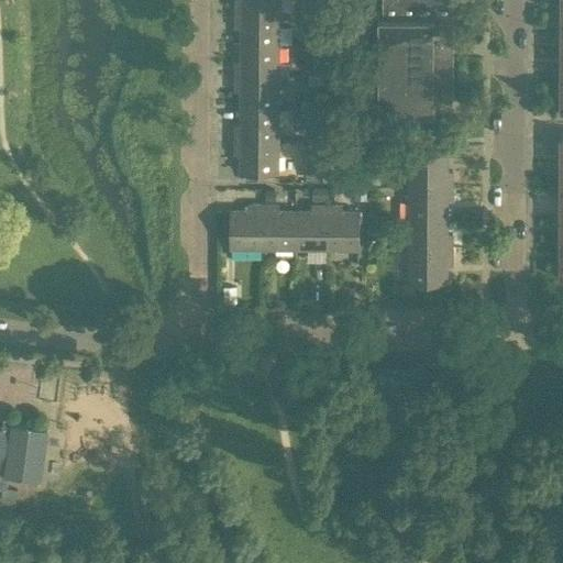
[(234,0),(235,12),(279,12),(278,0),(234,0)]
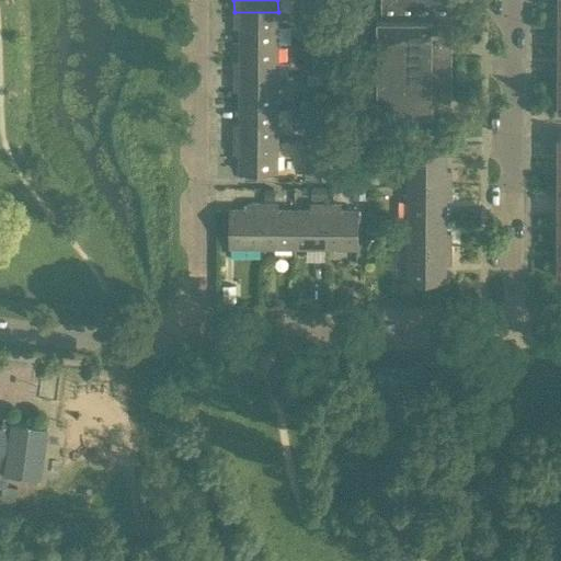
[(320,11),(319,0),(307,0),(308,11),(320,11)]
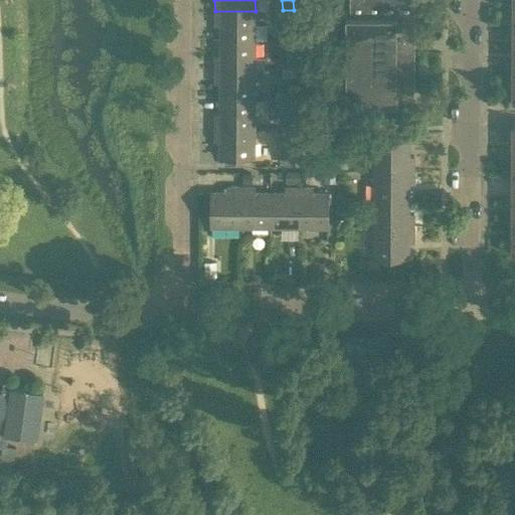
[(414,0),(349,0),(350,16),(346,16),(346,103),(397,104),(397,94),(414,94),(414,0)]
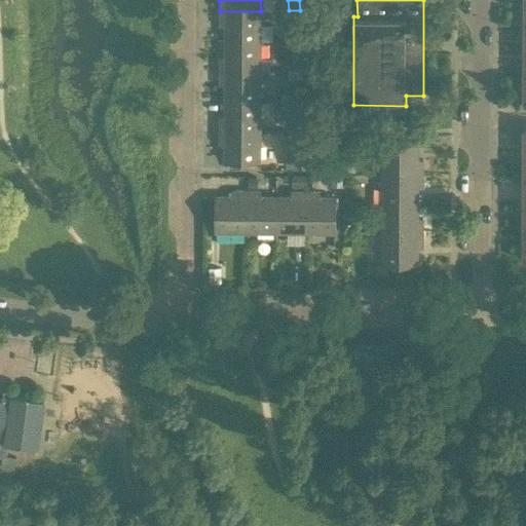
[(224,40),(260,41),(261,11),(220,11),(220,25),(225,26),(224,40)]
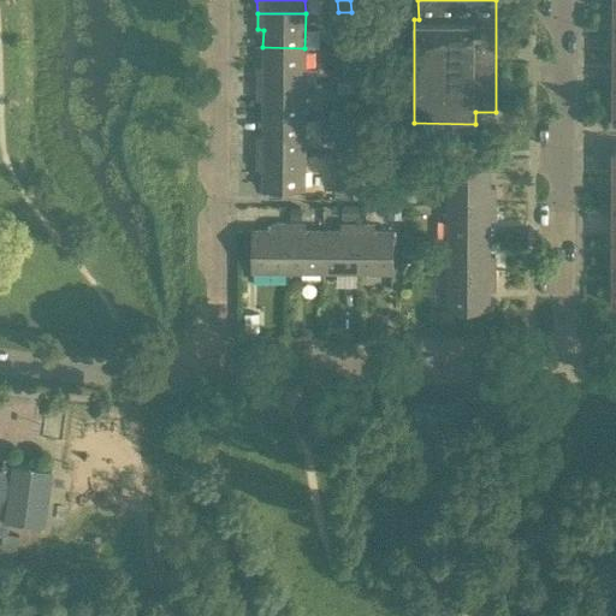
[(354,48),(354,35),(342,35),(342,48),(354,48)]
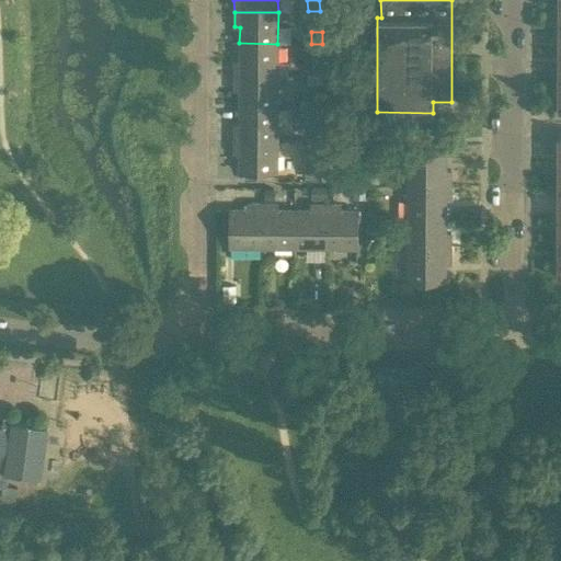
[(235,75),(277,75),(277,44),(239,43),(239,59),(235,59),(235,75)]
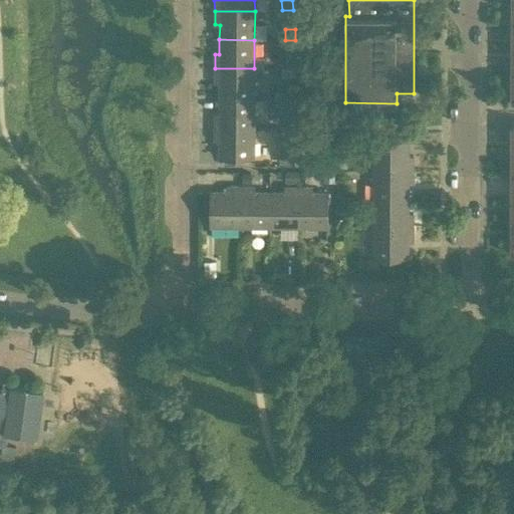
[(219,97),(254,97),(254,68),(215,68),(214,82),(220,82),(219,97)]
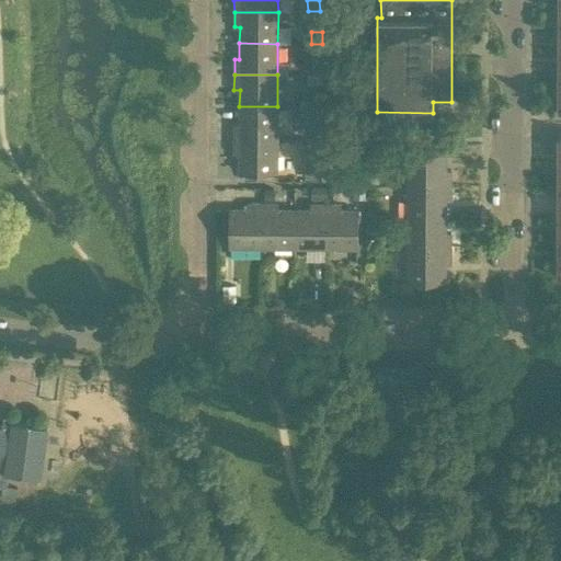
[(233,137),(277,138),(277,106),(239,106),(239,123),(233,122),(233,137)]
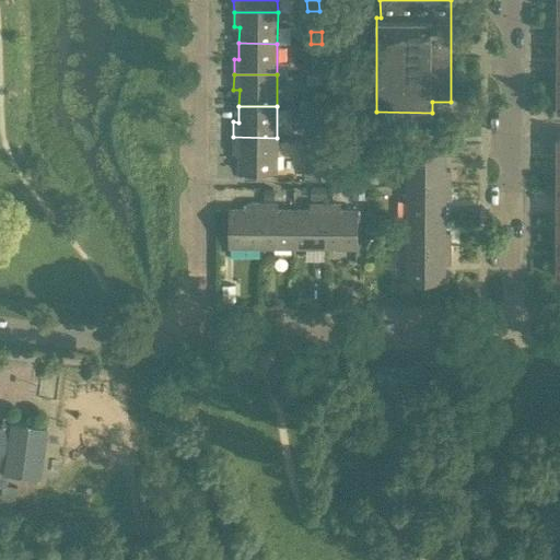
[(277,138),(233,137),(233,152),(238,152),(238,170),(243,170),(255,170),(277,171),(277,138)]
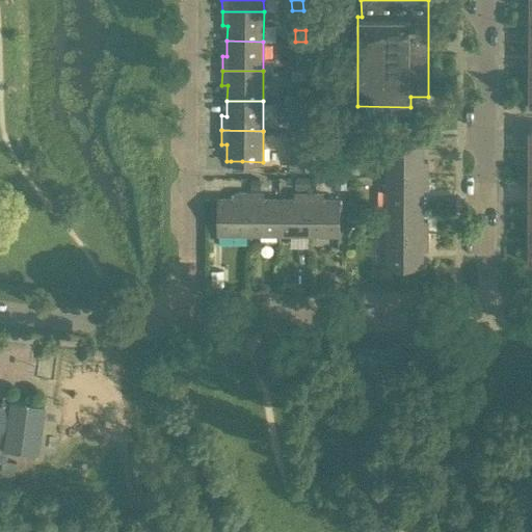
[(263,132),(265,152),(284,151),(283,130),(263,132)]
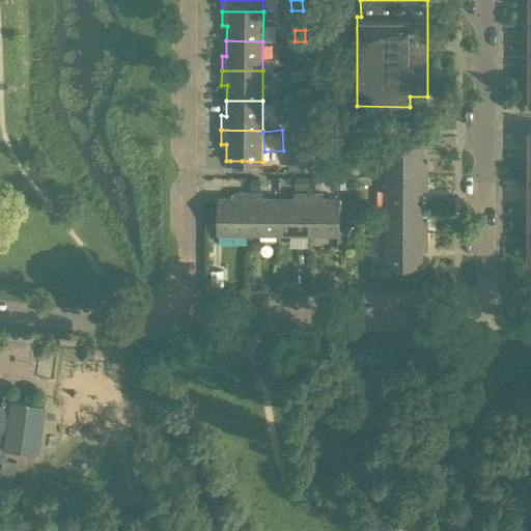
[(422,144),(386,144),(386,174),(426,175),(426,161),(422,161),(422,144)]
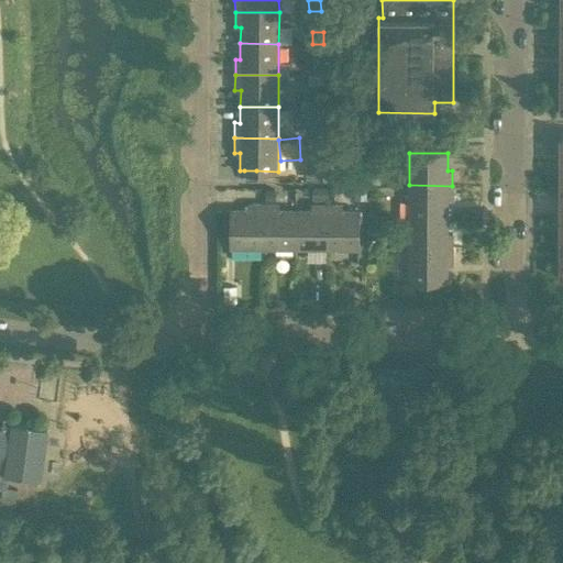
[(306,167),(306,180),(320,180),(320,167),(306,167)]
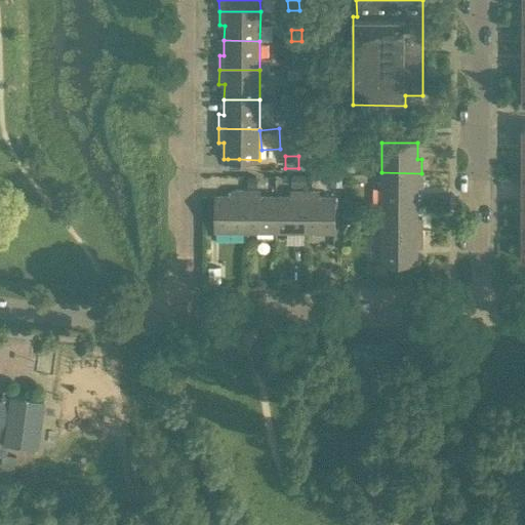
[(239,167),(239,159),(228,159),(228,167),(239,167)]
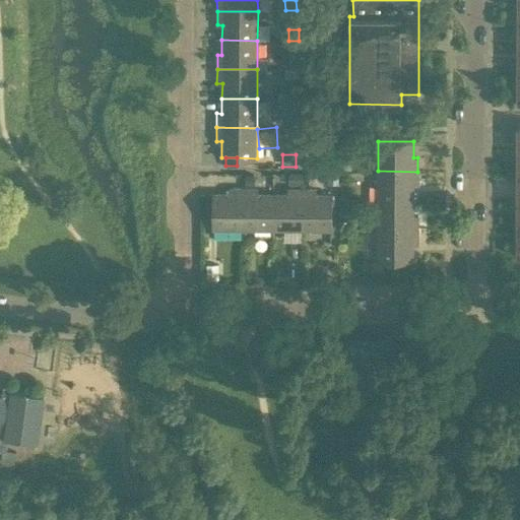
[(413,186),(417,186),(417,172),(378,171),(378,200),(413,200),(413,186)]
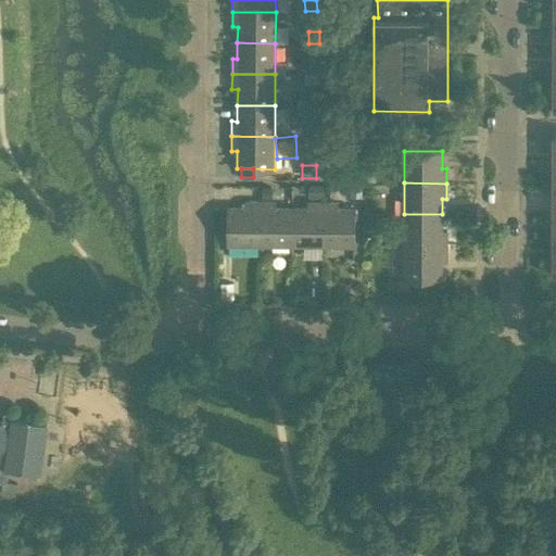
[(307,187),(307,196),(323,196),(323,187),(307,187)]
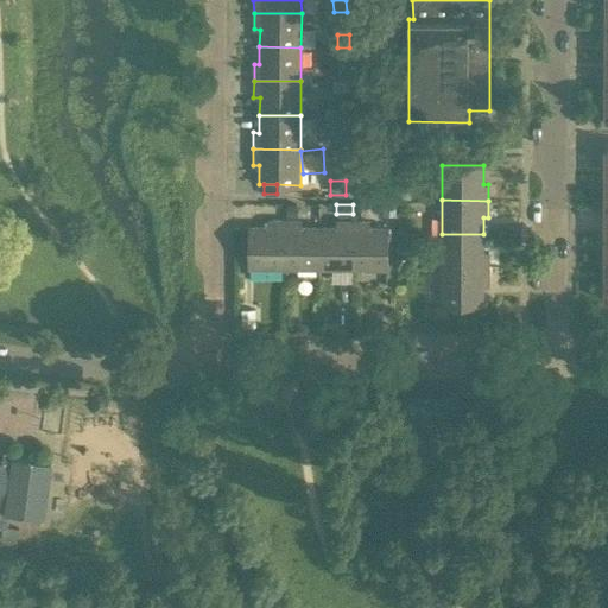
[(396,204),(381,204),(381,216),(396,216),(396,204)]
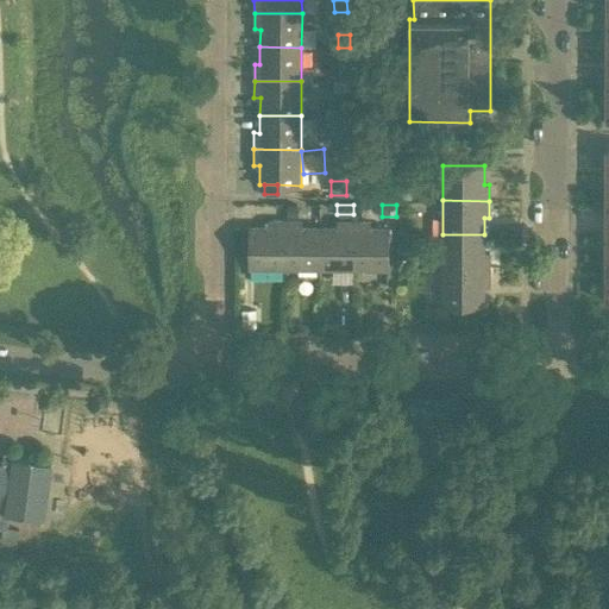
[(249,268),(284,268),(284,221),(268,221),(268,226),(249,226),(249,268)]
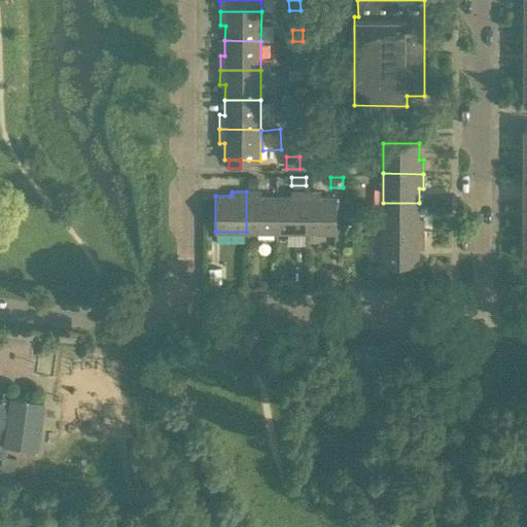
[(246,191),(246,232),(276,232),(276,196),(260,196),(260,191),(246,191)]
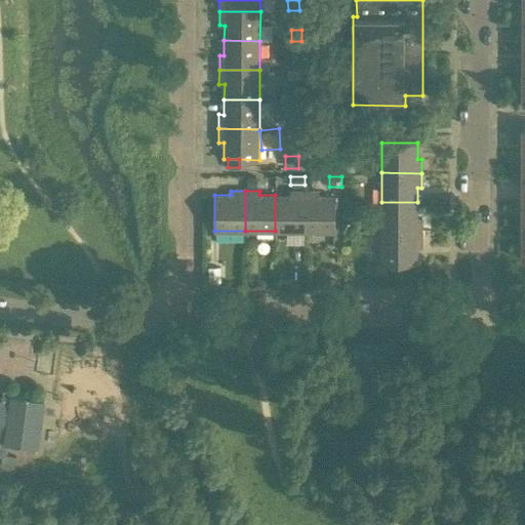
[(275,195),(275,231),(305,232),(305,191),(290,191),(290,195),(275,195)]
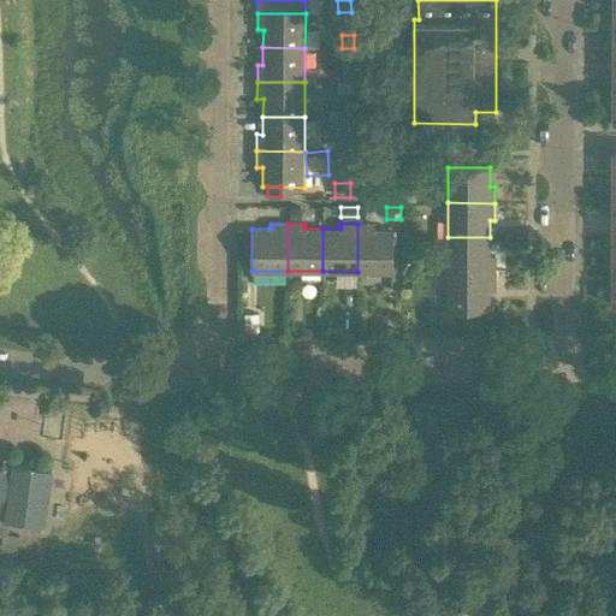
[(374,230),(374,224),(357,224),(357,272),(392,272),(394,230),(374,230)]
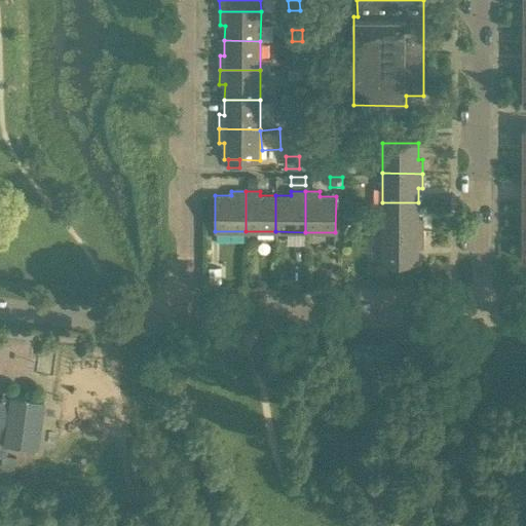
[(422,219),(417,219),(418,202),(382,202),(382,232),(422,232),(422,219)]
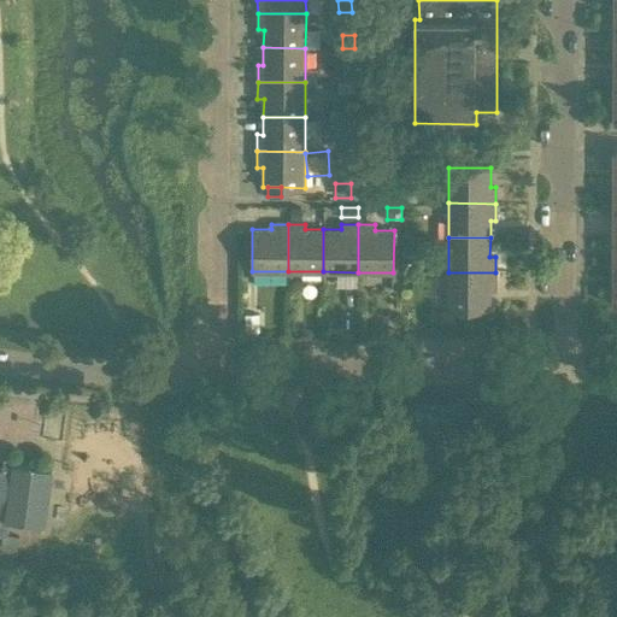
[(495,289),(495,272),(448,272),(447,309),(489,309),(489,289),(495,289)]
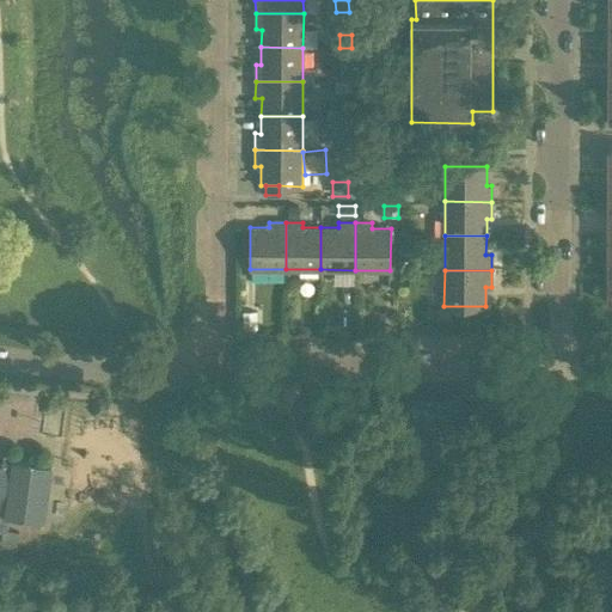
[(429,307),(429,319),(445,320),(445,307),(429,307)]
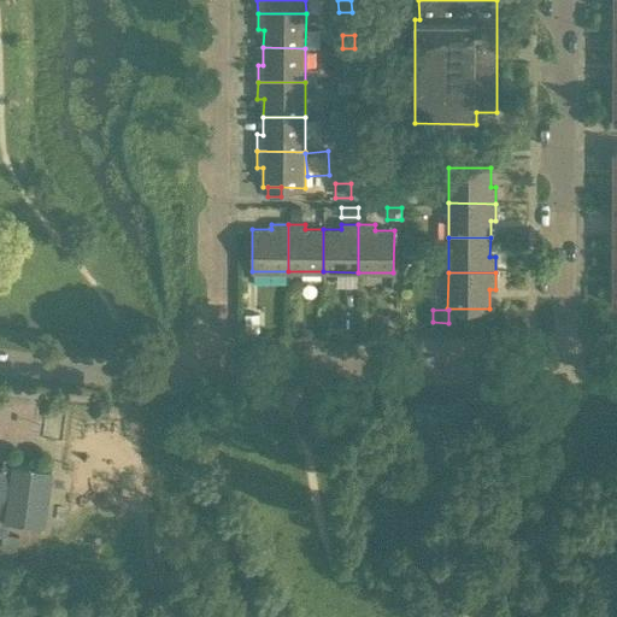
[(245,330),(259,330),(259,312),(245,313),(245,330)]
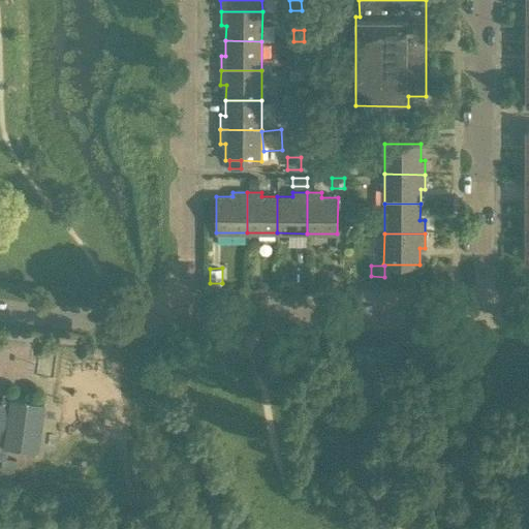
[(0,404),(0,457),(5,458),(7,446),(38,450),(45,403),(3,397),(2,405),(0,404)]
